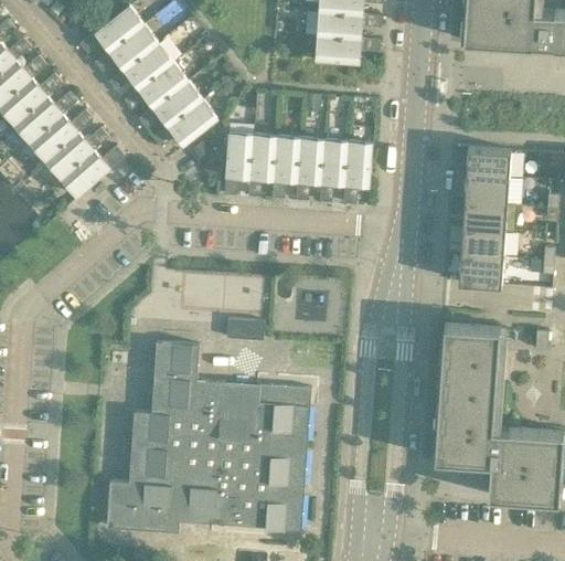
[(383,0),(320,0),(320,13),(362,17),(363,4),(383,6),(383,0)]
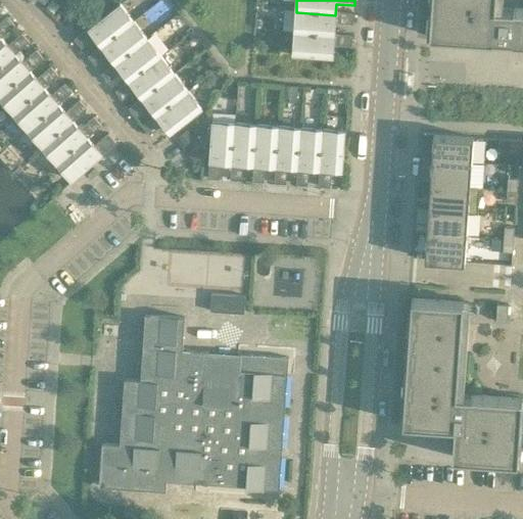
[(522,13),(494,12),(495,0),(431,0),(429,40),(488,44),(488,42),(511,44),(511,45),(522,46),(522,13)]
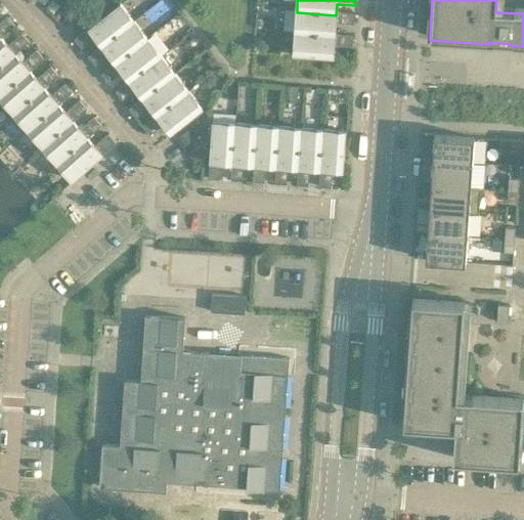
[(102,48),(133,24),(120,6),(88,31),(89,31),(75,42),(81,51),(95,40),(102,48)]
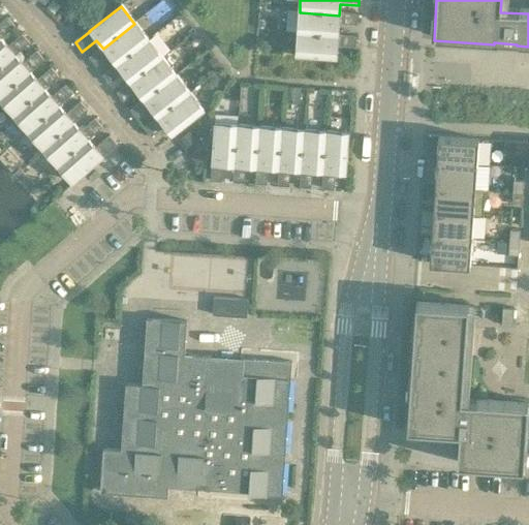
[(358,17),(339,16),(300,12),(298,35),(338,37),(338,27),(356,28),(358,17)]
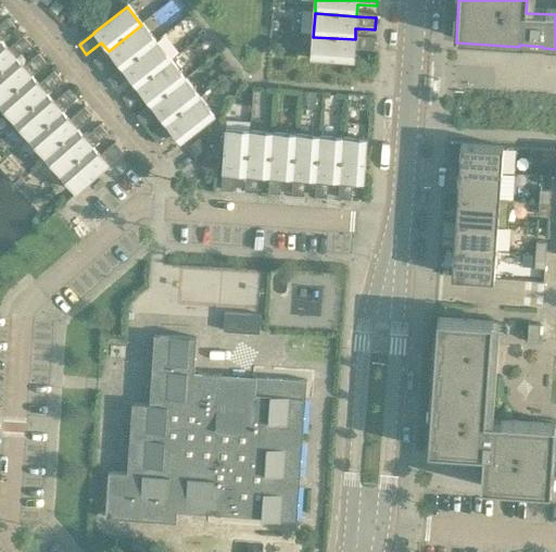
[(0,42),(1,42),(15,30),(8,22),(0,27),(0,42)]
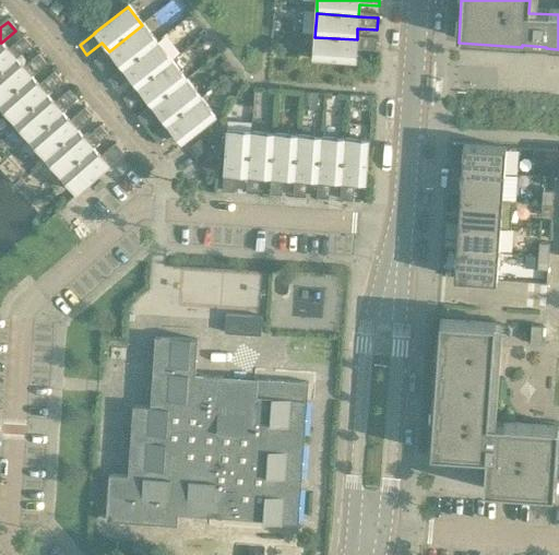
[(123,70),(156,44),(142,25),(109,51),(94,63),(100,73),(117,61),(123,70)]
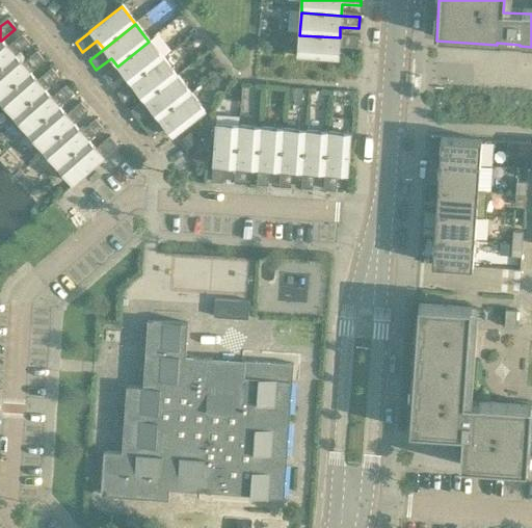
[(357,40),(340,37),(299,35),(298,58),(338,61),(339,49),(357,50),(357,40)]
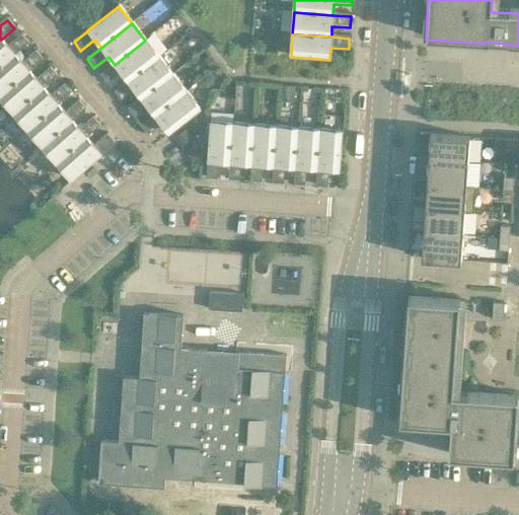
[(0,69),(15,57),(28,45),(21,37),(8,49),(1,40),(0,40),(0,69)]
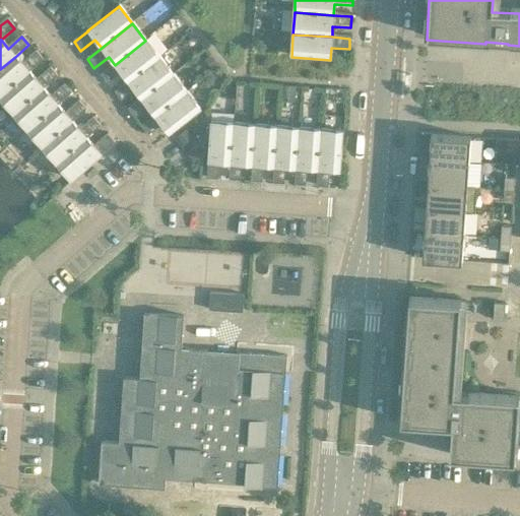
[(128,82),(159,58),(145,41),(115,65),(101,76),(108,84),(122,73),(128,82)]
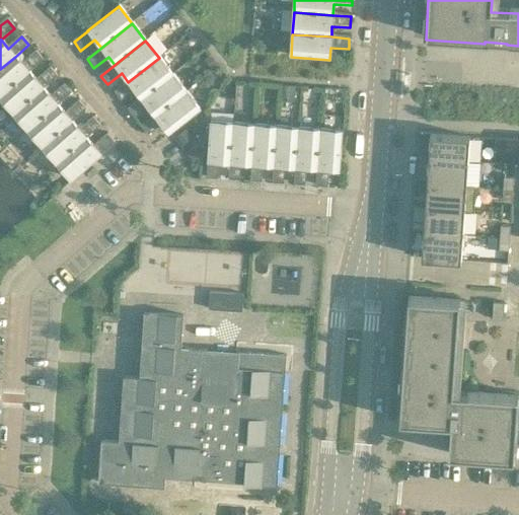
[(0,98),(29,73),(43,61),(35,53),(22,65),(15,57),(0,69),(0,98)]
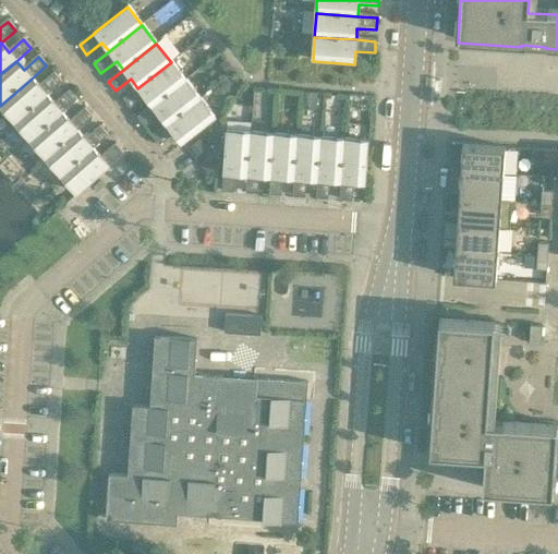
[(153,107),(185,81),(171,62),(137,88),(122,100),(130,110),(145,97),(153,107)]
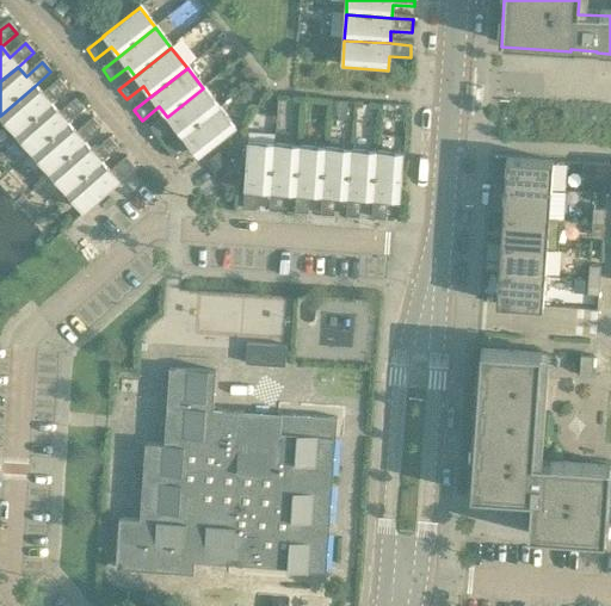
[(241,73),(251,86),(257,80),(247,68),(241,73)]
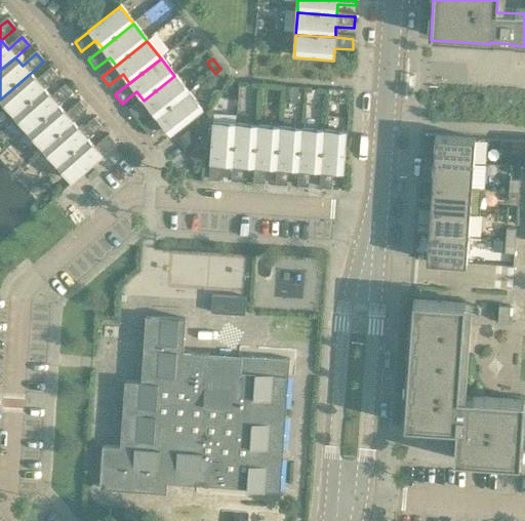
[(44,91),(58,79),(50,71),(37,82),(30,74),(0,99),(14,117),(44,91)]
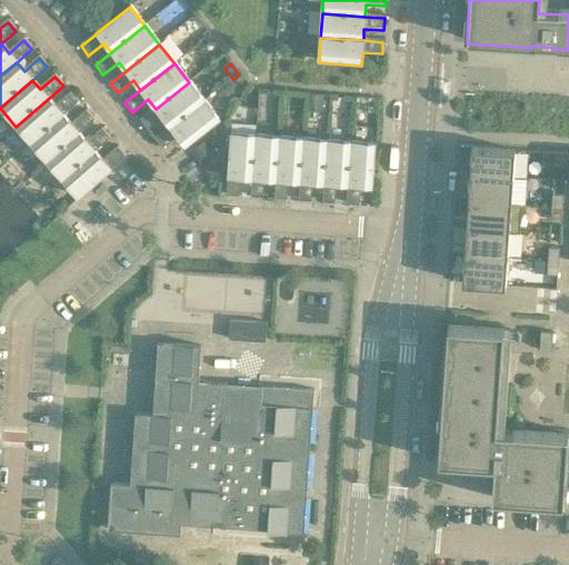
[(170,128),(203,101),(189,82),(156,109),(140,121),(147,131),(162,118),(170,128)]
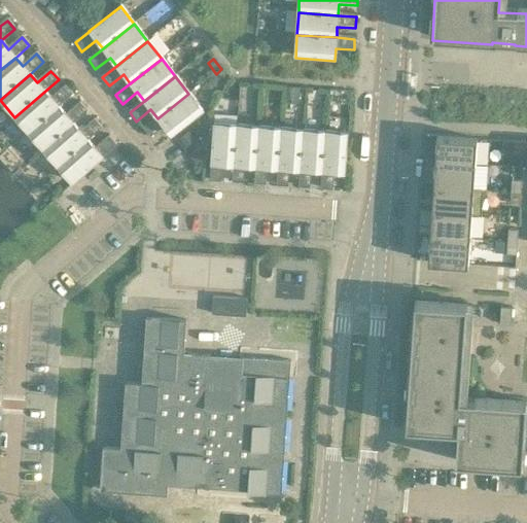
[(29,134),(59,108),(73,96),(65,88),(51,100),(44,92),(14,117),(29,134)]
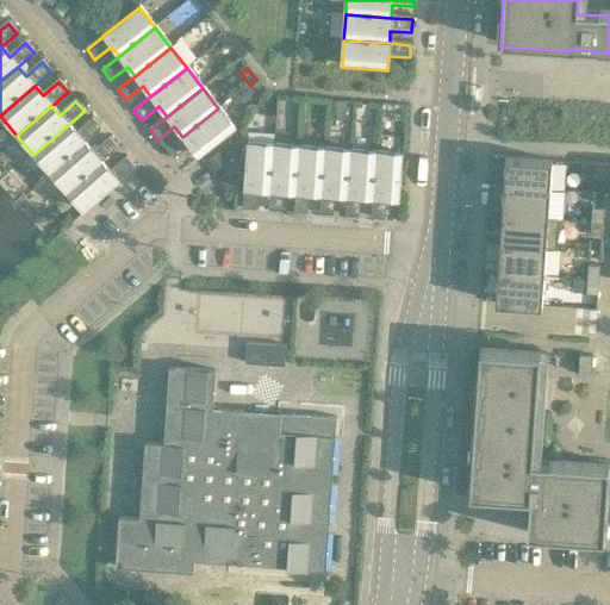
[(346,120),(346,105),(331,104),(330,119),(346,120)]
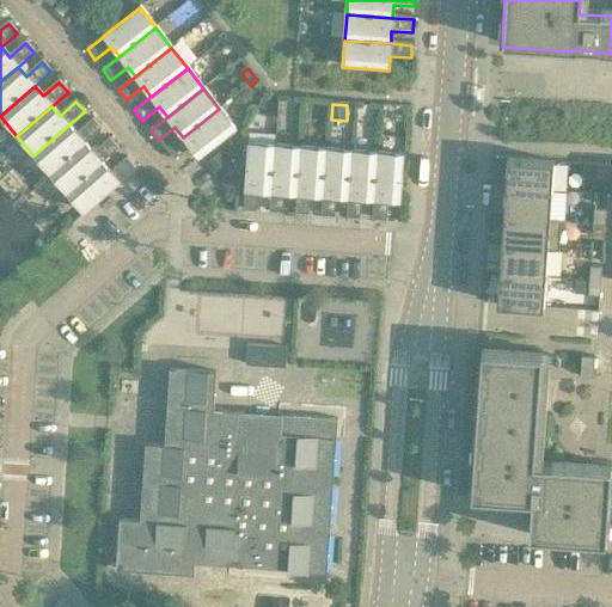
[(200,159),(236,130),(219,109),(183,138),(166,151),(175,160),(191,147),(200,159)]
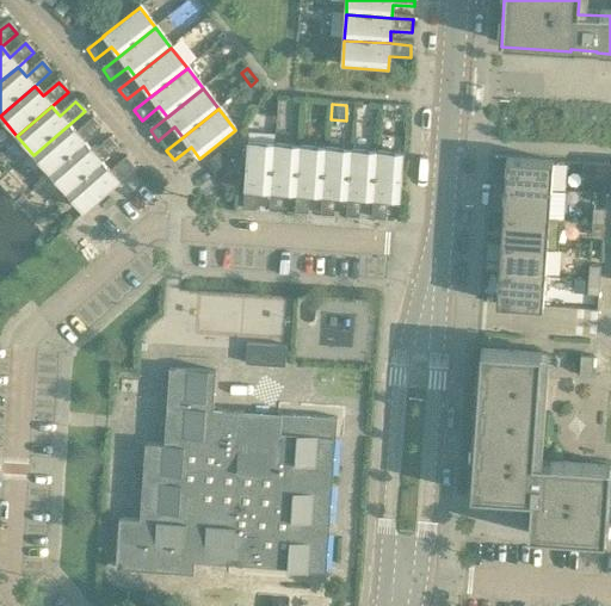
[(85,144),(102,130),(93,121),(76,135),(68,125),(34,155),(50,174),(85,144)]
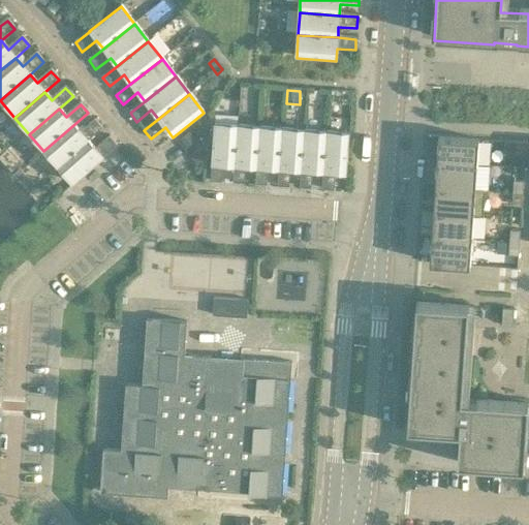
[(58,168),(88,143),(102,130),(95,122),(81,133),(73,125),(43,151),(58,168)]
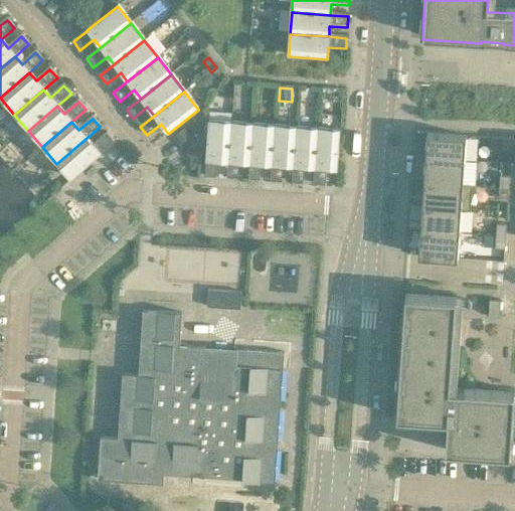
[(227,162),(230,124),(208,123),(205,161),(206,161),(204,179),(215,180),(216,162),(227,162)]
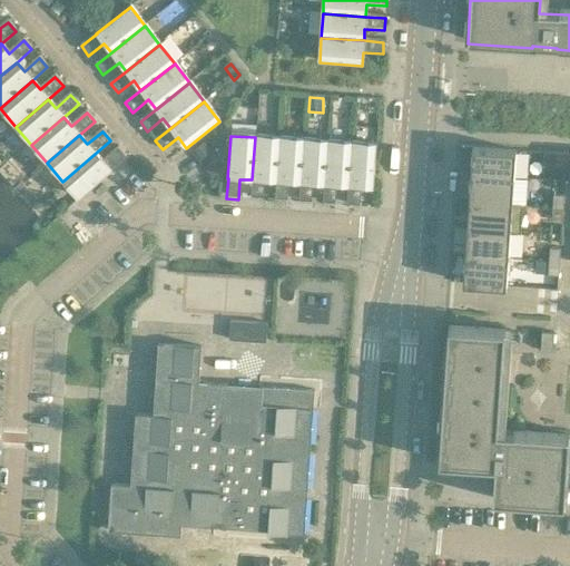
[(276,182),(278,139),(255,137),(252,179),(251,199),(263,201),(264,181),(276,182)]
